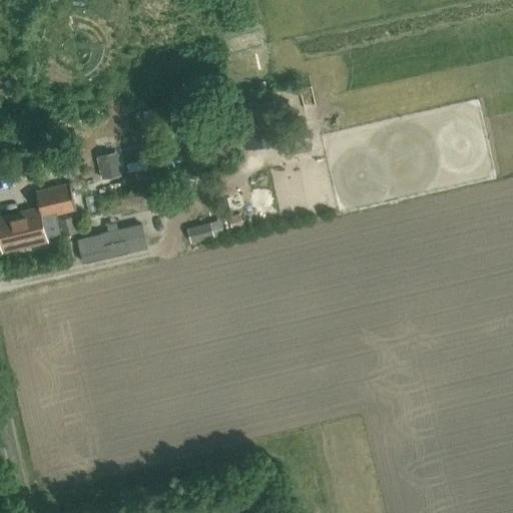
[(244,149),(283,141),(275,102),(235,110),(244,149)]
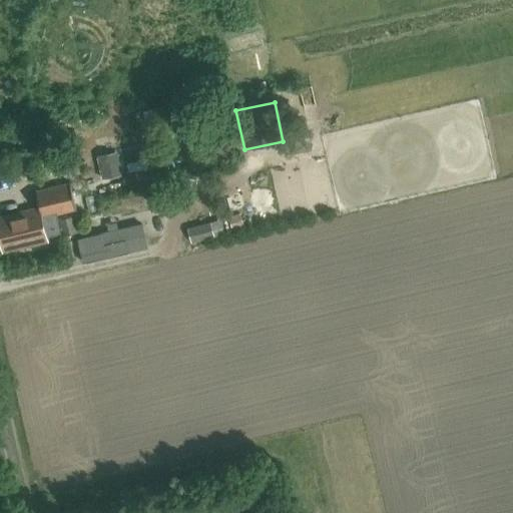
[(130,148),(109,153),(113,172),(134,167),(130,148)]
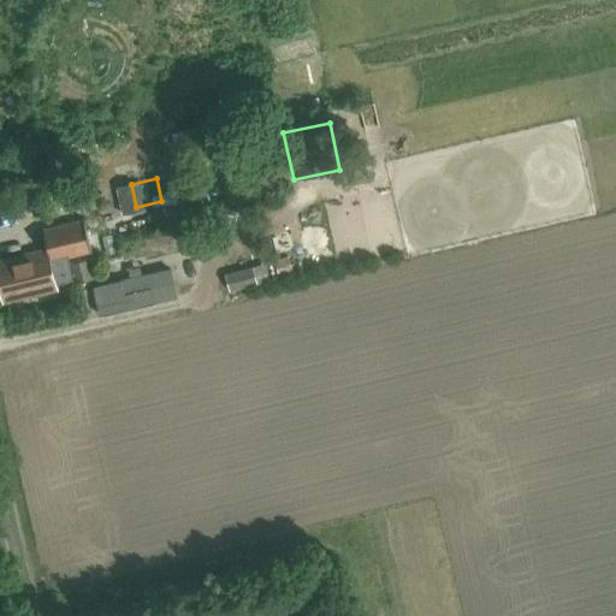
[(48,248),(0,259),(0,288),(4,302),(58,290),(57,284),(73,279),(69,256),(92,250),(92,249),(84,220),(43,230),(48,248)]
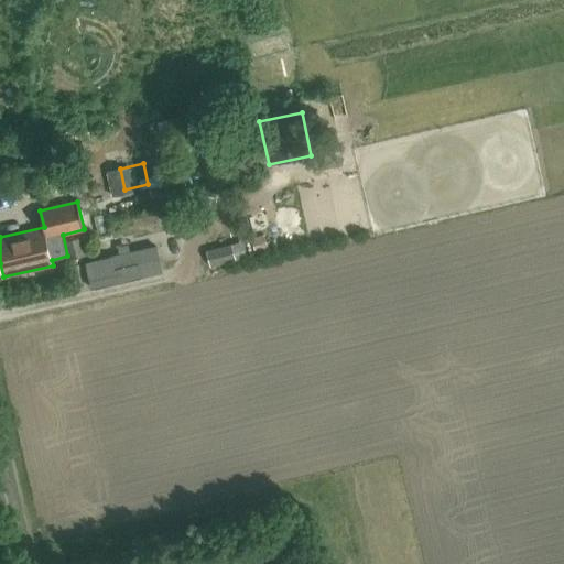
[(86,239),(66,245),(69,258),(83,255),(83,251),(89,250),(86,239)]
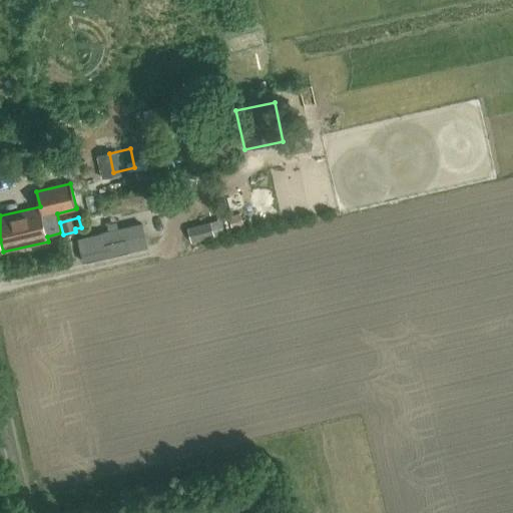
[(210,222),(187,228),(191,242),(214,236),(210,222)]
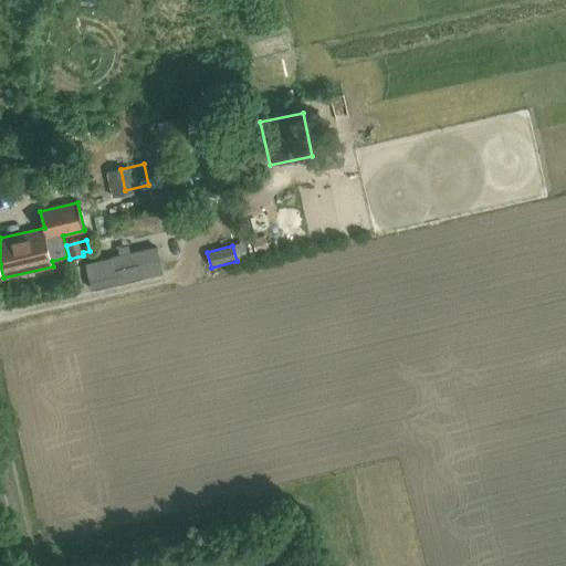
[(92,289),(164,272),(158,247),(86,263),(92,289)]
